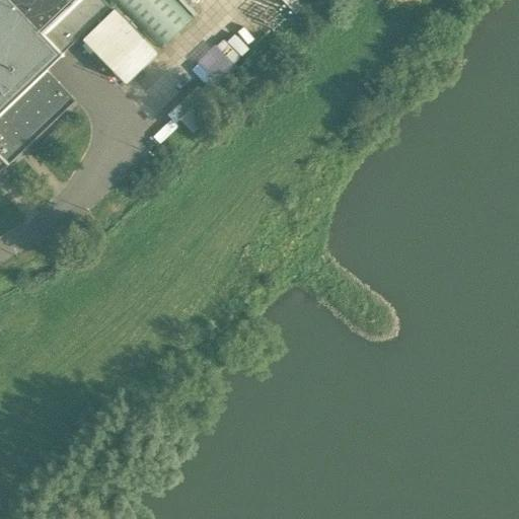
[(0,0),(0,173),(76,101),(49,71),(65,55),(64,54),(113,7),(104,0),(0,0)]
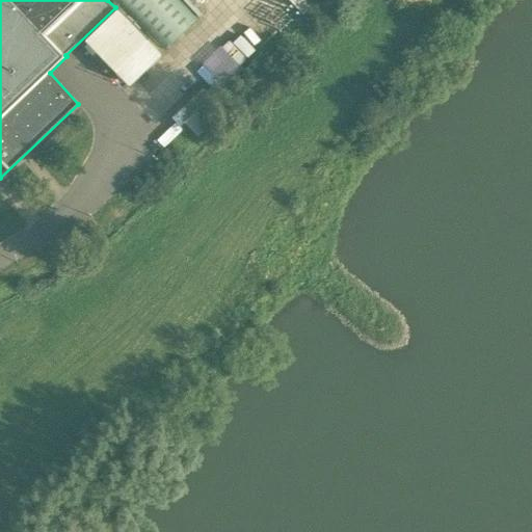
[(197,19),(180,0),(115,0),(164,51),(197,19)]
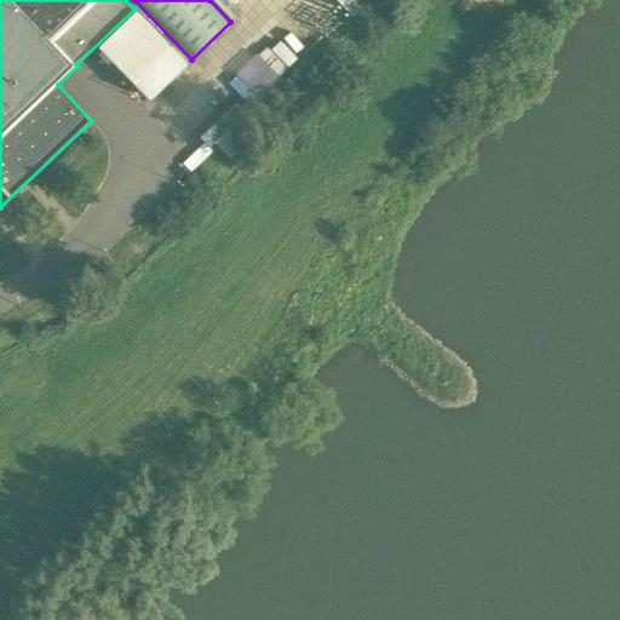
[(101,47),(151,101),(189,64),(138,11),(101,47)]
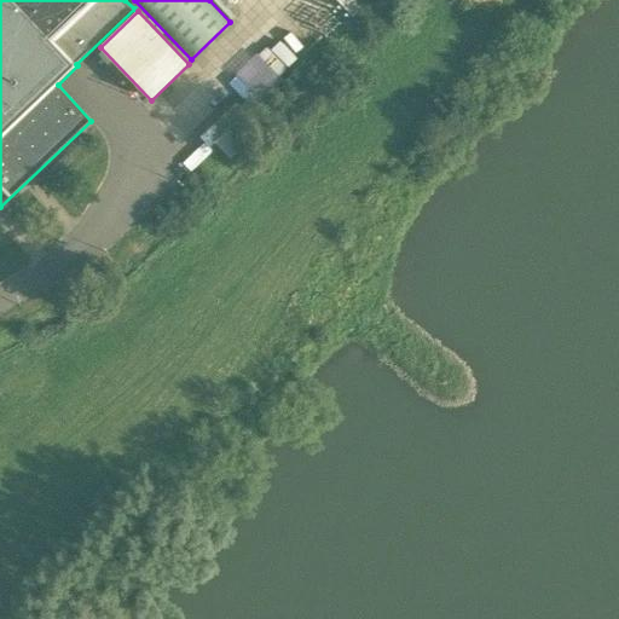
[(217,142),(231,128),(246,114),(236,103),(200,137),(210,148),(217,142)]
